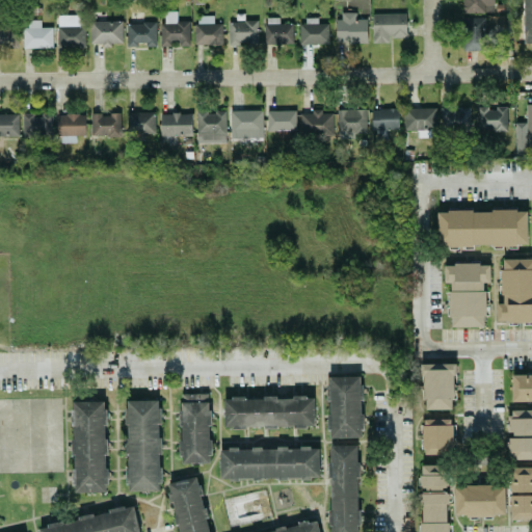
[(461,0),(462,12),(494,11),(493,0),(461,0)]
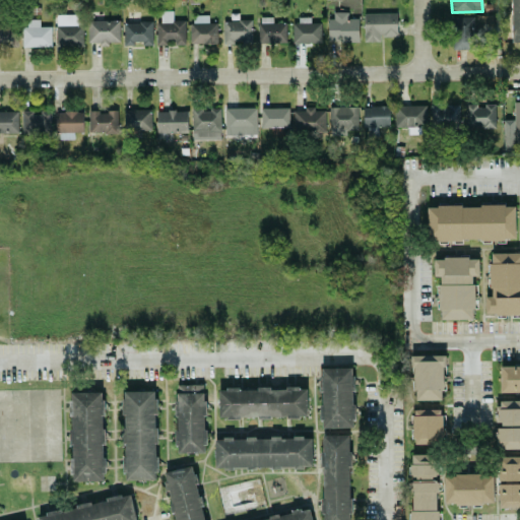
[(519,0),(511,0),(512,42),(519,42),(519,0)]
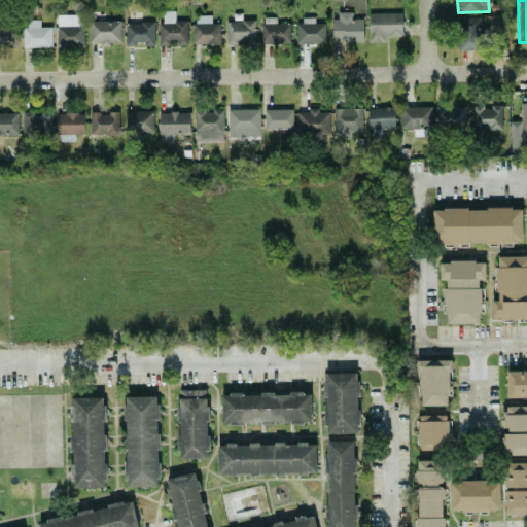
[(0,9),(0,26),(0,46),(14,47),(13,2),(0,2),(0,9)]
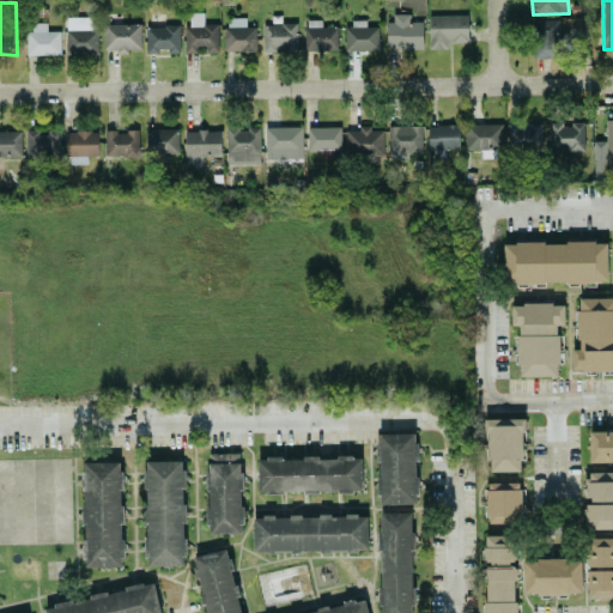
[(204,13),(189,12),(188,25),(184,25),(184,53),(218,53),(218,24),(204,24),(204,13)]
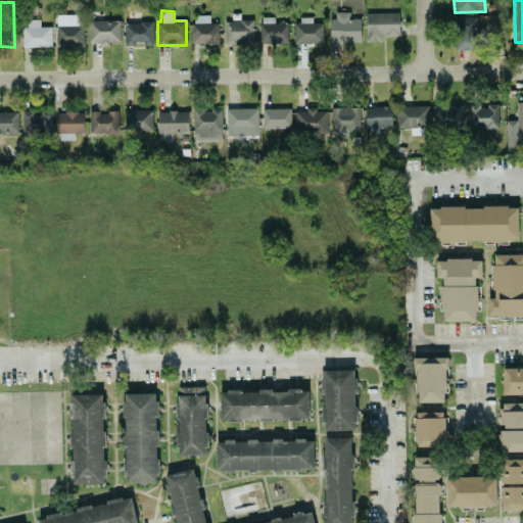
[(349,12),(331,11),(330,41),(361,42),(361,18),(349,18),(349,12)]
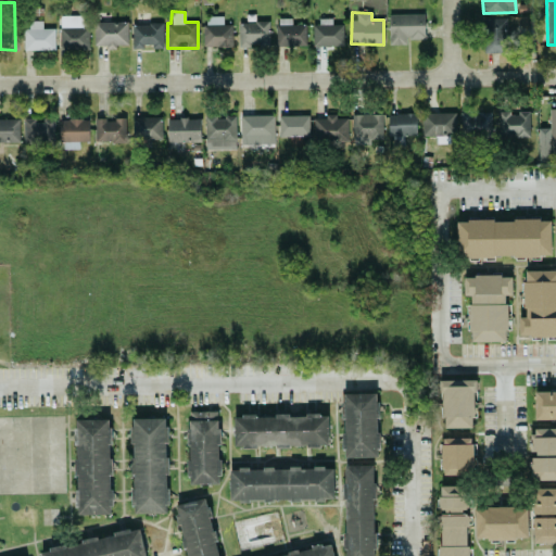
[(389,14),(389,45),(405,45),(405,39),(425,38),(424,13),(389,14)]
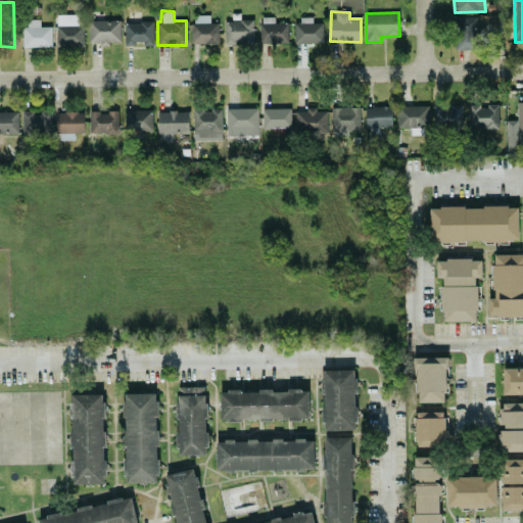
[(82,14),(55,15),(56,47),(84,46),(82,14)]
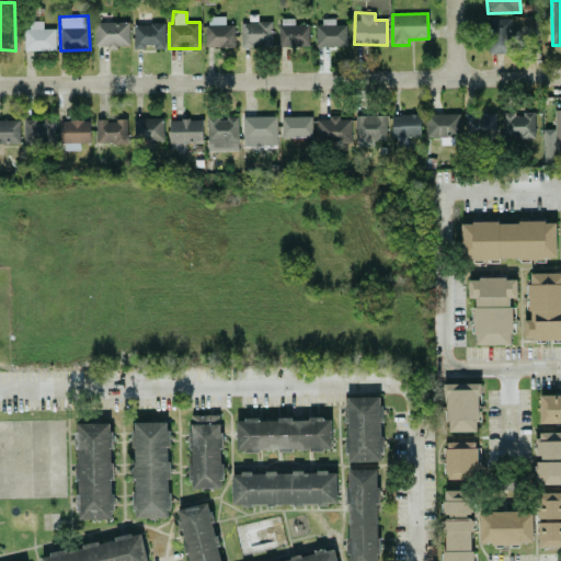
[(235,46),(233,24),(225,24),(225,15),(205,16),(206,47),(235,46)]
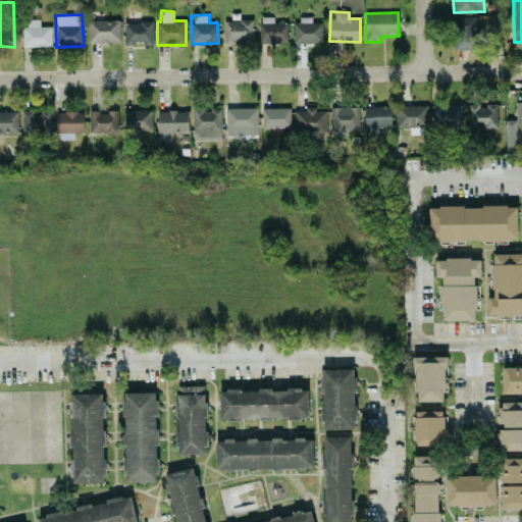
[(260,43),(288,43),(286,22),(273,23),(273,16),(260,17),(260,43)]
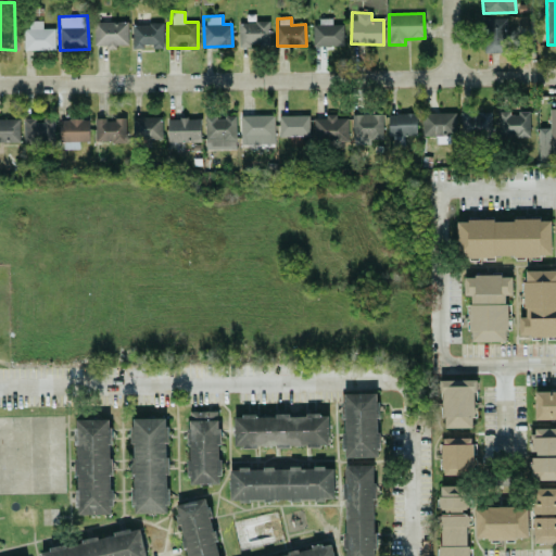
[(483,52),(502,53),(503,38),(506,38),(506,19),(483,19),(483,52)]
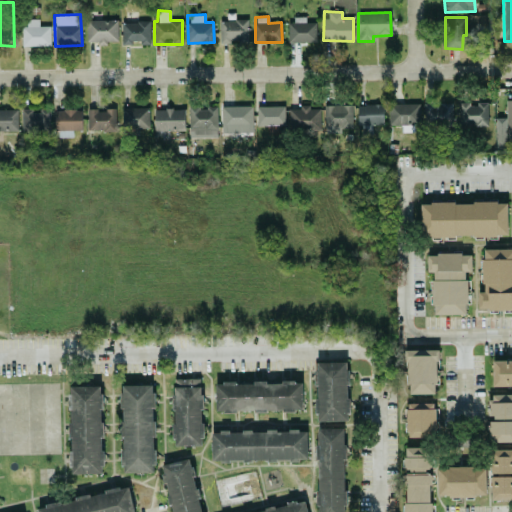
[(50,45),(50,26),(39,26),(38,19),(23,19),(23,46),(50,45)]
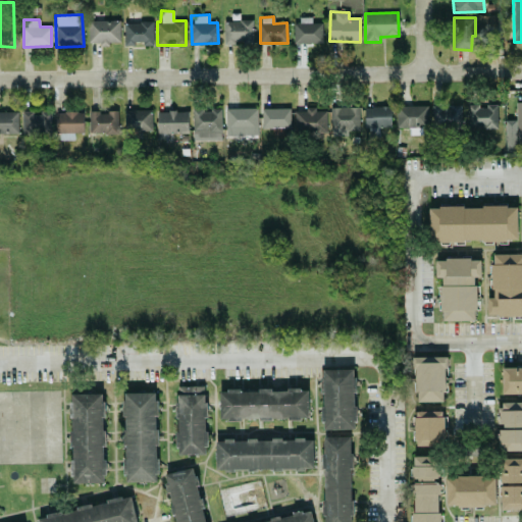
[(120,43),(120,19),(88,20),(88,44),(120,43)]
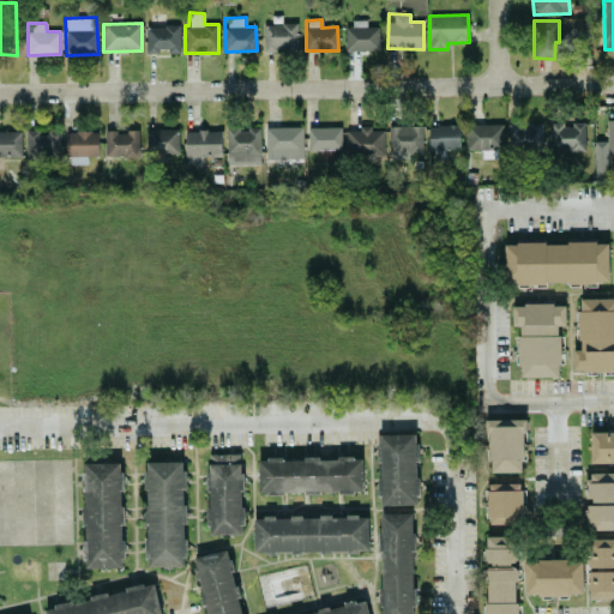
[(264,23),(263,50),(296,52),(298,24),(264,23)]
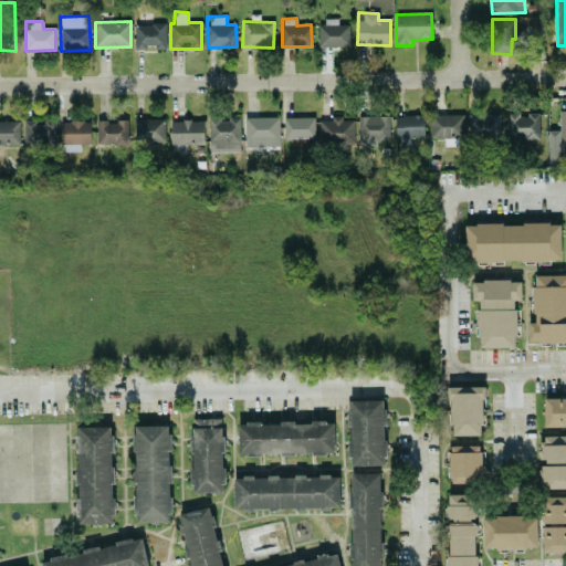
[(135,50),(166,49),(166,23),(135,24),(135,50)]
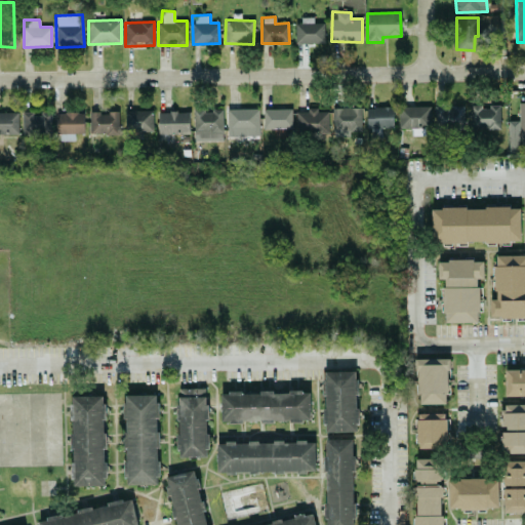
[(295,44),(324,43),(323,23),(294,24),(295,44)]
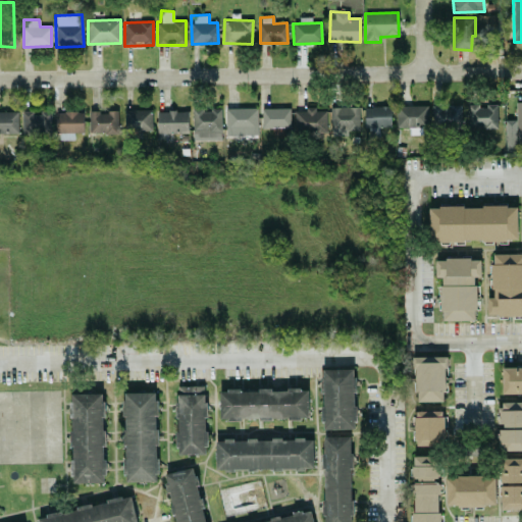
[(521,101),(515,102),(516,131),(505,132),(506,154),(521,153),(521,101)]
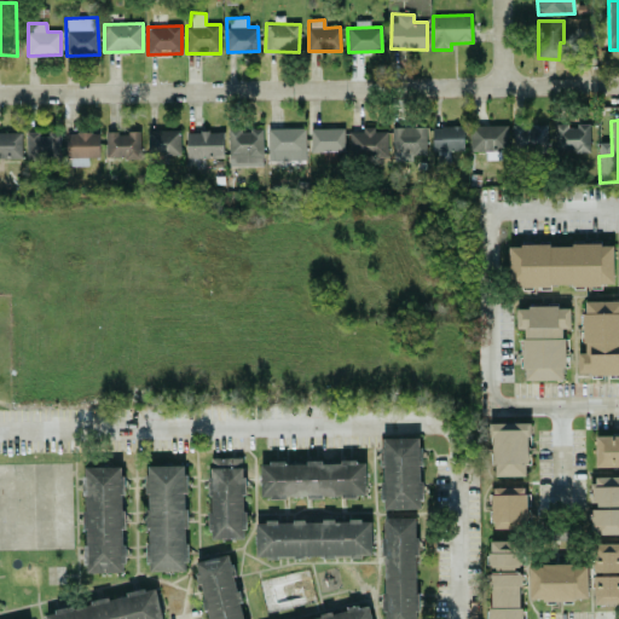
[(507,126),(469,125),(469,151),(507,151),(507,126)]
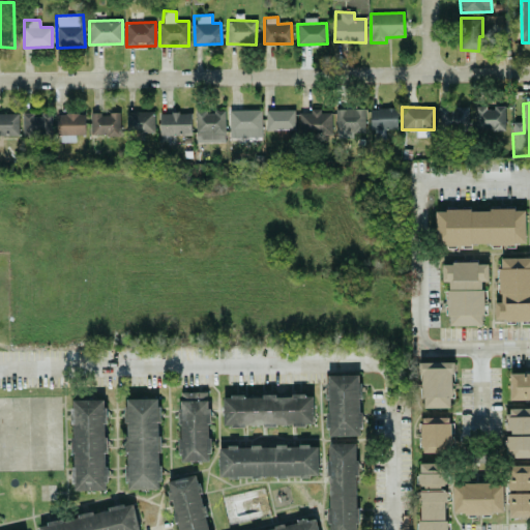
[(468,107),(438,107),(439,131),(468,130),(468,107)]
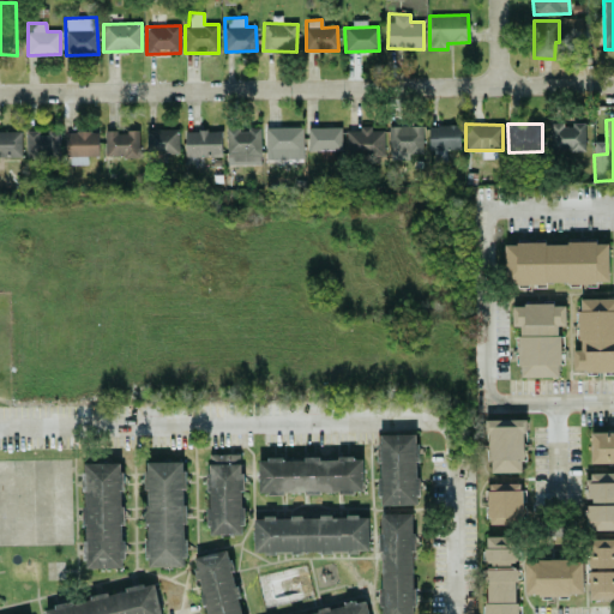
[(551,150),(585,150),(585,124),(551,124),(551,150)]
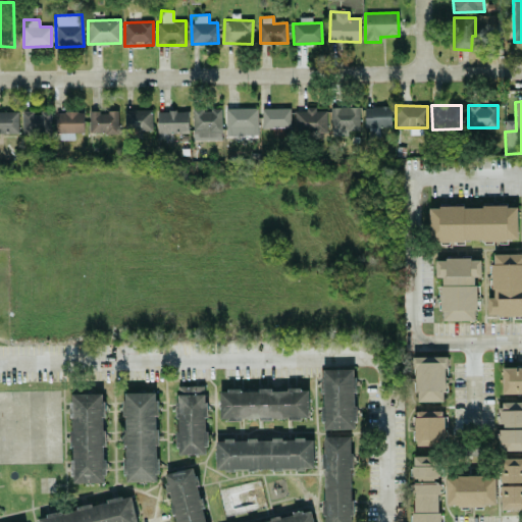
[(390,126),(389,106),(364,107),(366,137),(379,136),(378,127),(390,126)]
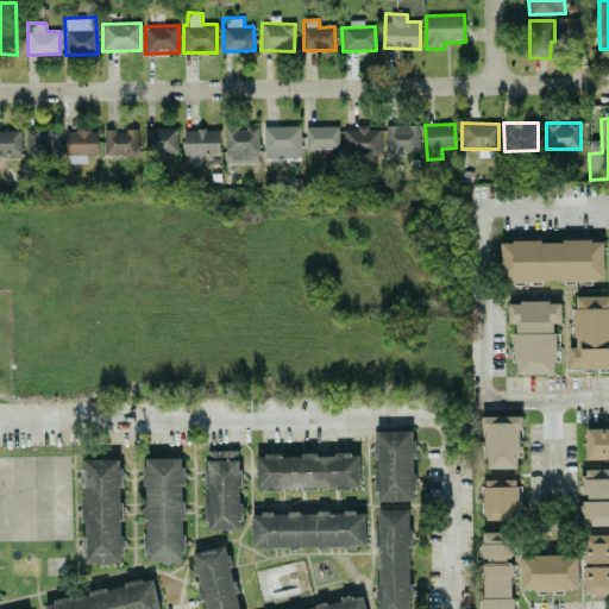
[(419,125),(384,126),(385,158),(406,158),(406,152),(419,152),(419,125)]
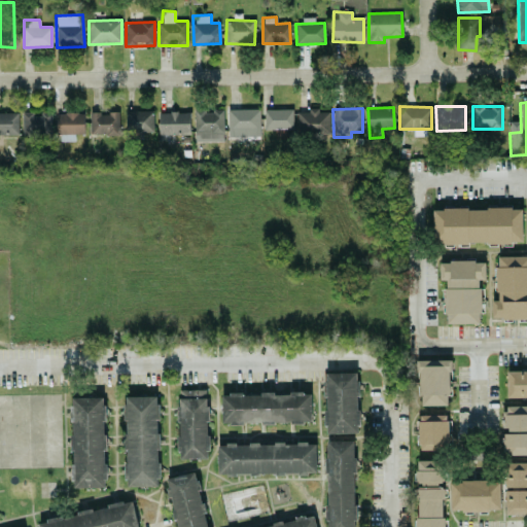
[(222,109),(195,110),(195,141),(223,141),(222,109)]
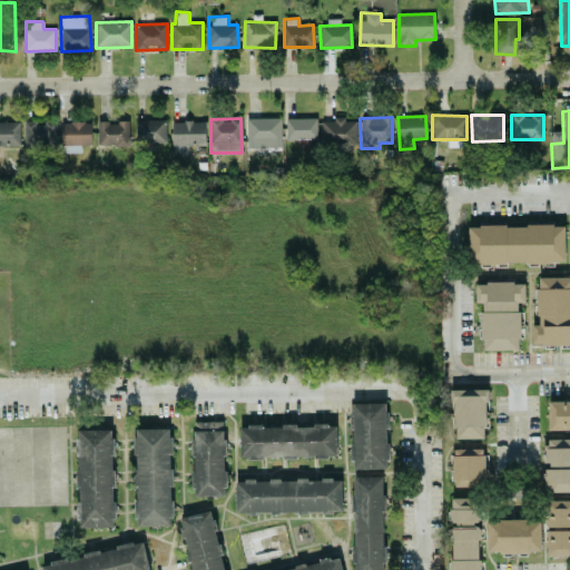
[(281,118),(246,119),(246,139),(281,138),(281,118)]
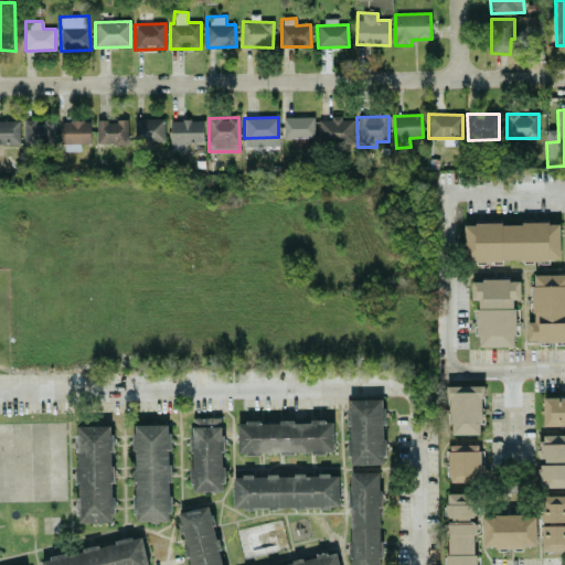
[(313,117),(283,117),(284,139),(313,138),(313,117)]
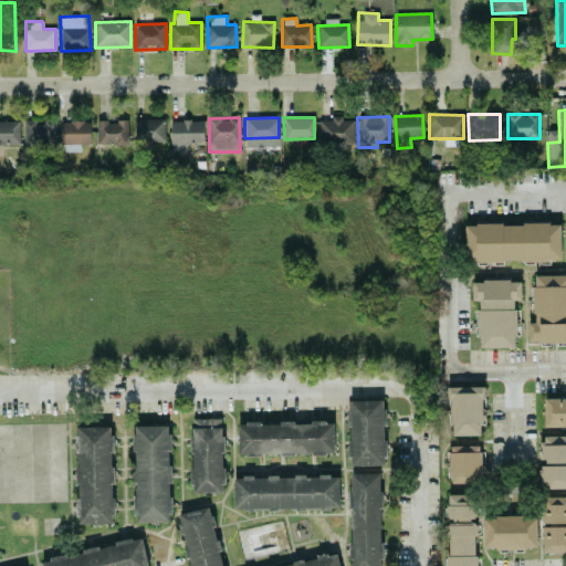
[(354,144),(353,119),(343,121),(342,117),(318,118),(320,145),(354,144)]
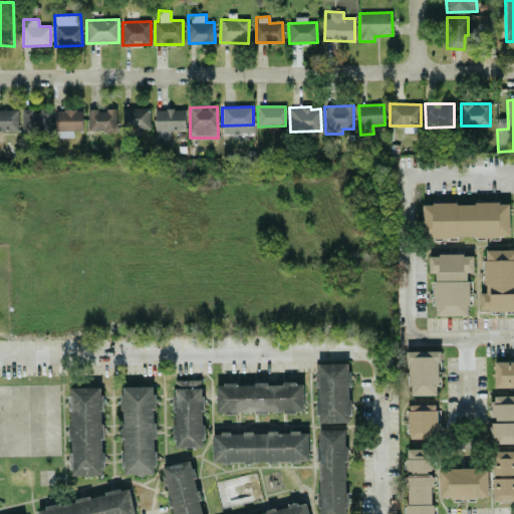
[(150,107),(122,108),(122,129),(150,129),(150,107)]
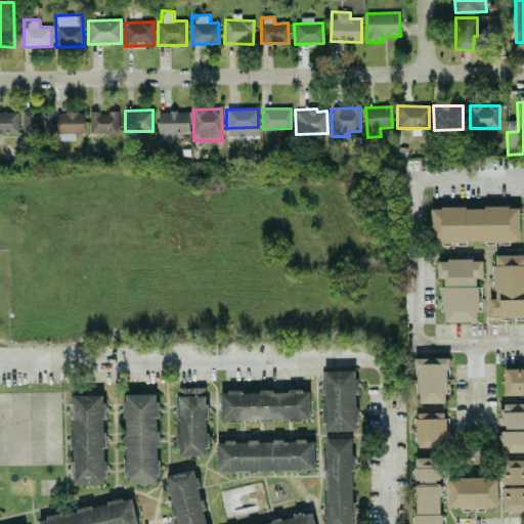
[(17,111),(0,112),(0,134),(18,134),(17,111)]
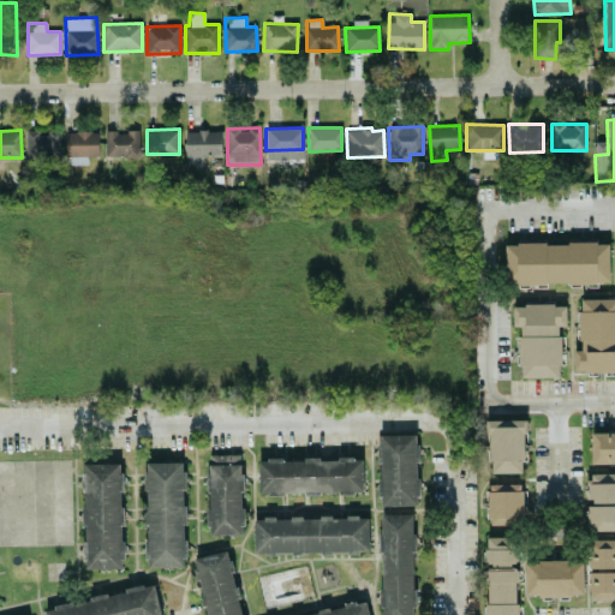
[(185,157),(221,156),(221,130),(184,131),(185,157)]
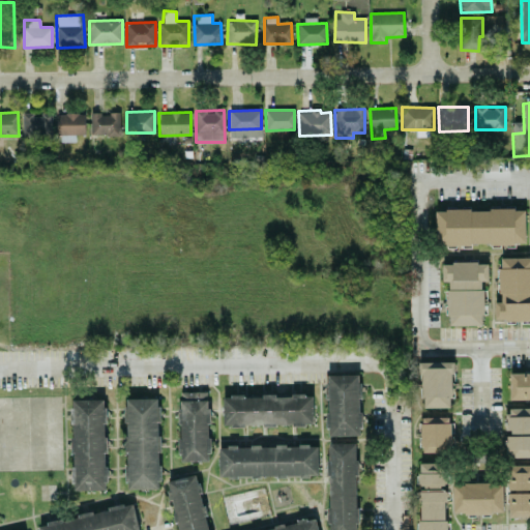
[(52,114),(32,114),(32,113),(22,113),(22,139),(52,138),(52,114)]
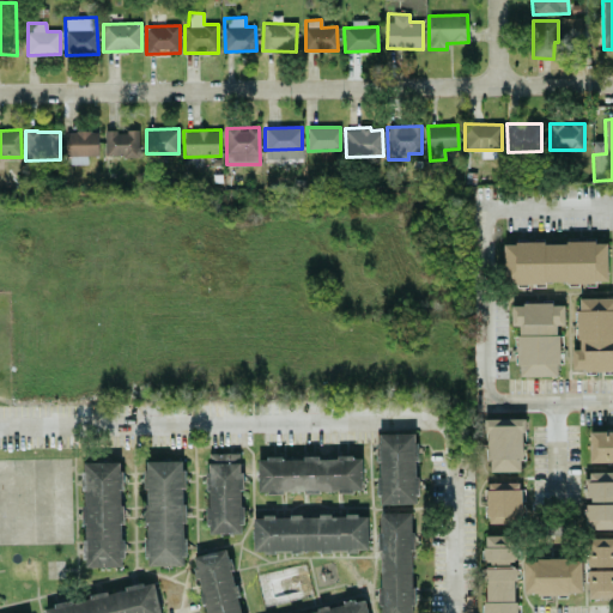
[(86,164),(86,156),(98,156),(98,131),(66,131),(66,164),(86,164)]
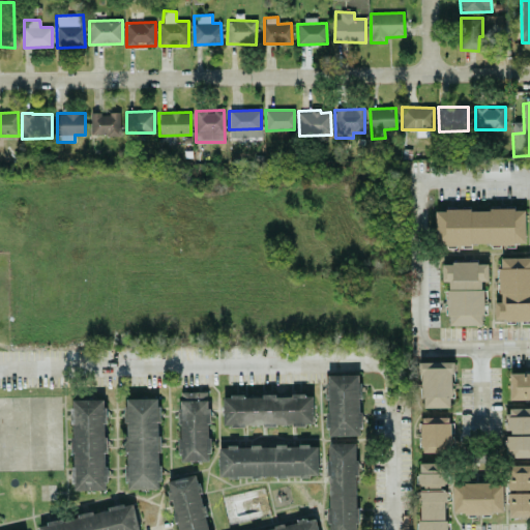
[(91,136),(119,136),(119,113),(90,113),(91,136)]
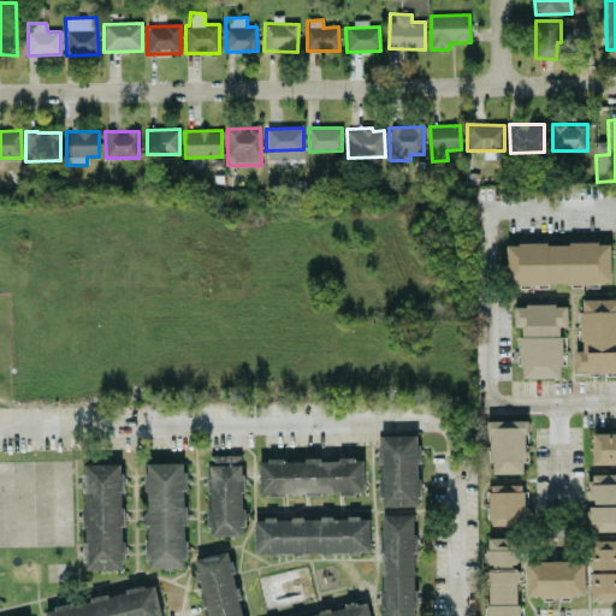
[(611,282),(609,242),(505,246),(507,285),(611,282)]
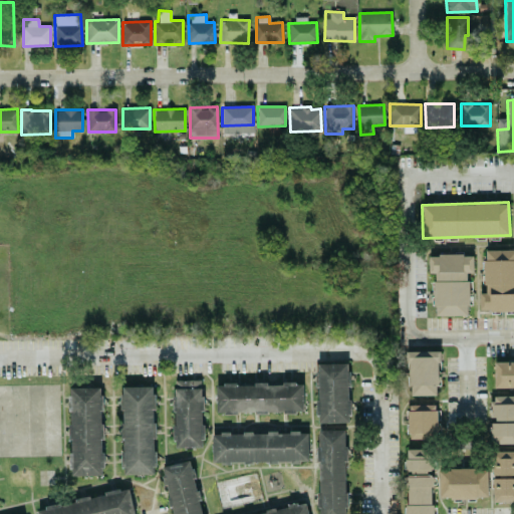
[(513,249),(484,250),(485,292),(479,292),(480,311),(513,310),(513,249)]
